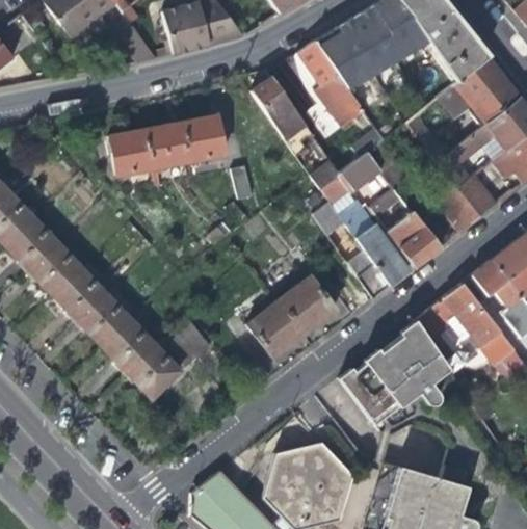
[(116,3),(114,0),(45,0),(72,36),(116,3)]
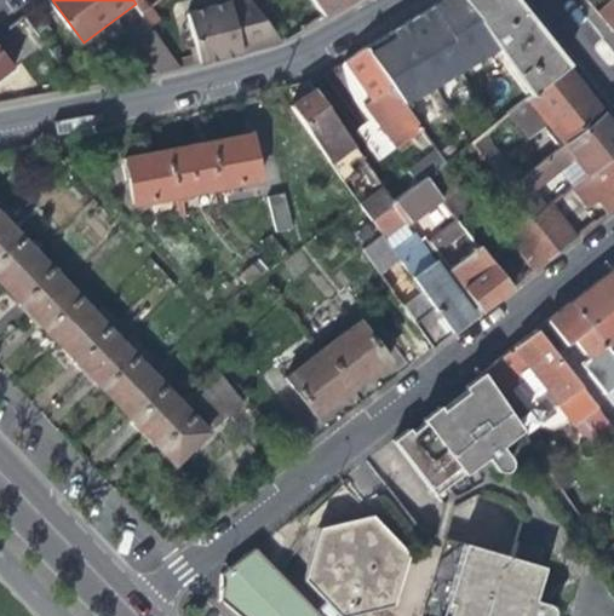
[(354,6),(363,0),(314,0),(330,19),(354,6)]
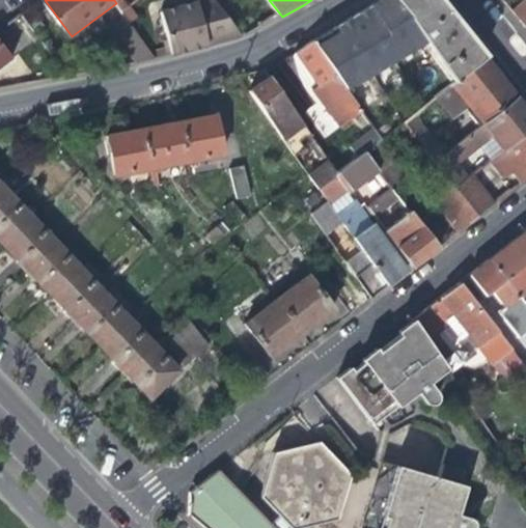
[(426,33),(399,0),(380,0),(370,6),(363,10),(331,31),(315,40),(349,82),(426,33)]
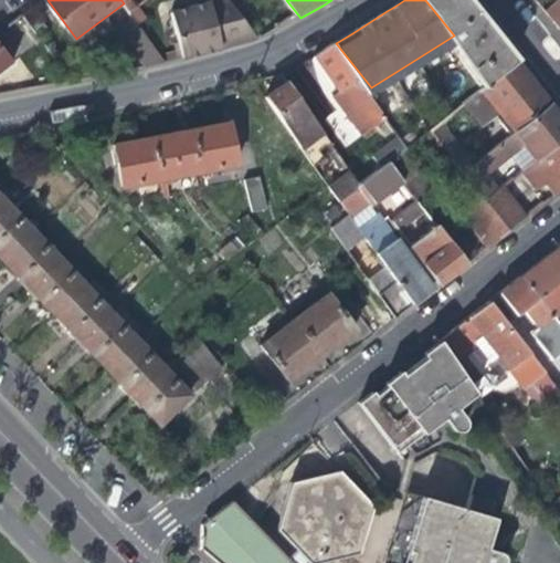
[(489,80),(517,59),(486,18),(472,0),(425,0),(454,35),(489,80)]
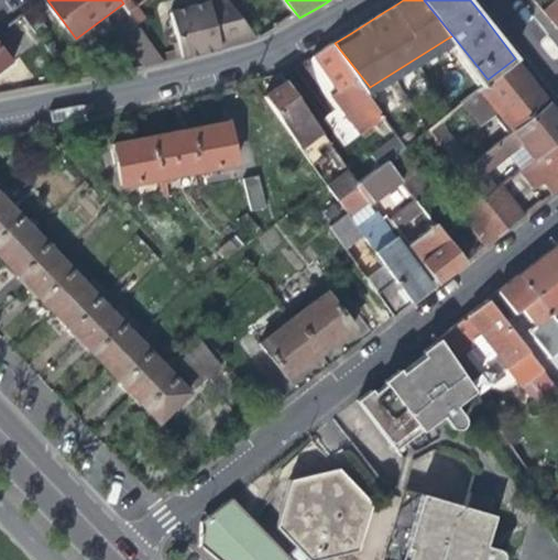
[(220,52),(260,41),(229,1),(174,17),(187,62),(220,52)]
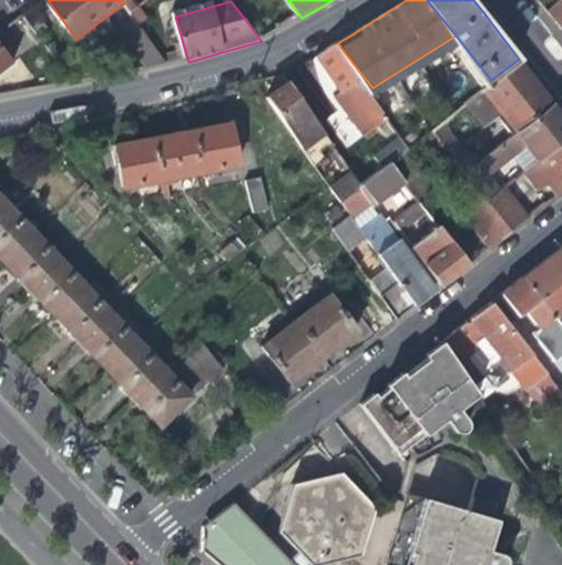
[(132,13),(136,19),(141,24),(147,20),(139,9),(132,13)]
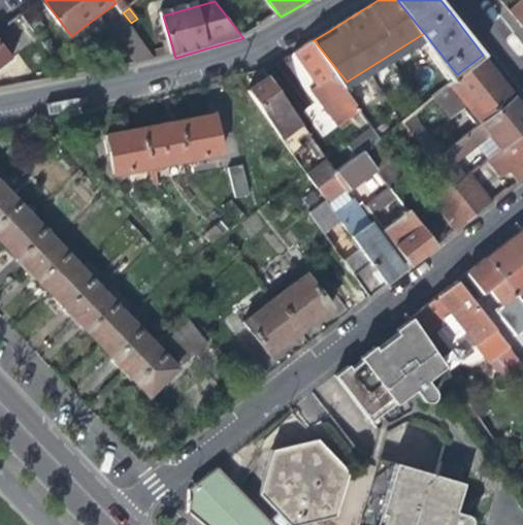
[(112,29),(140,65),(159,62),(131,23),(127,18),(112,29)]
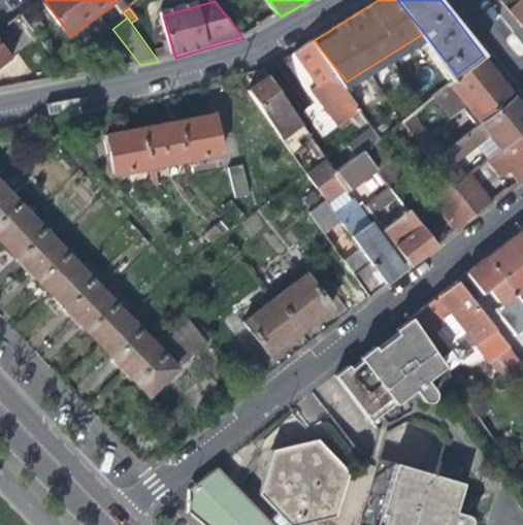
[(0,69),(15,59),(0,35),(0,69)]
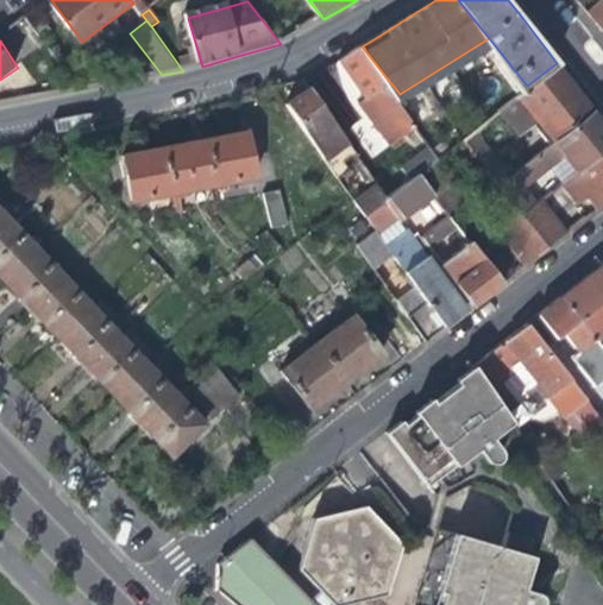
[(400,94),(362,46),(351,52),(340,60),(369,96),(364,100),(396,140),(421,121),(400,94)]
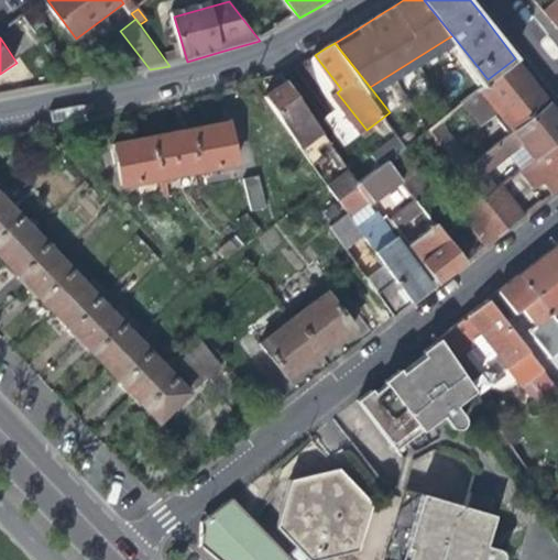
[(509,101),(524,121),(549,100),(531,77),(515,58),(488,79),(466,97),(485,121),(509,101)]
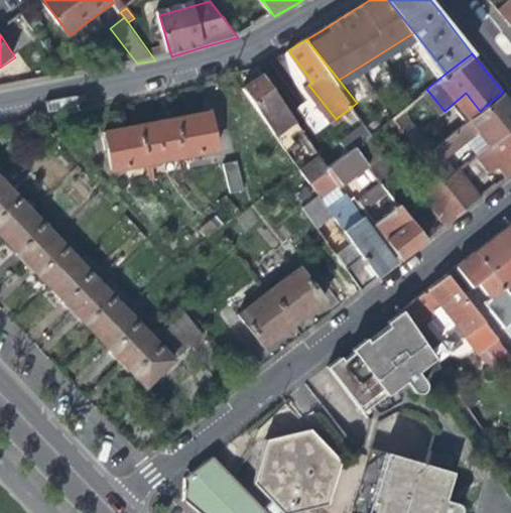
[(275,130),(289,121),(278,107),(286,102),(266,74),(244,88),(275,130)]
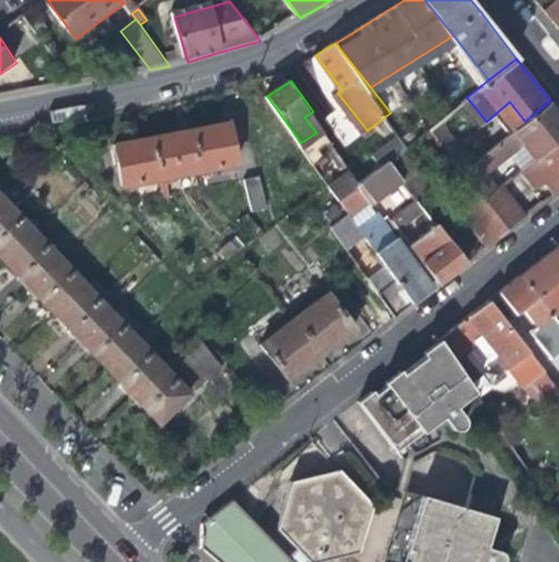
[(525,141),(538,157),(558,139),(558,112),(550,101),(525,122),(474,162),(465,170),(481,190),(486,198),(501,187),(488,171),(525,141)]
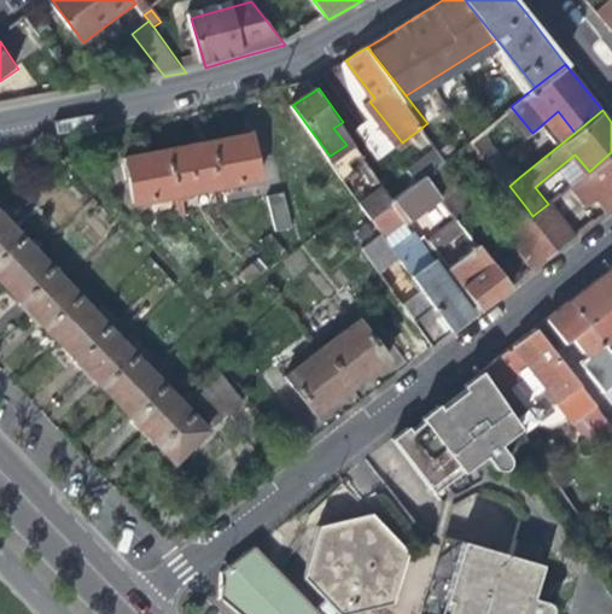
[(383,156),(397,146),(377,113),(362,123),(383,156)]
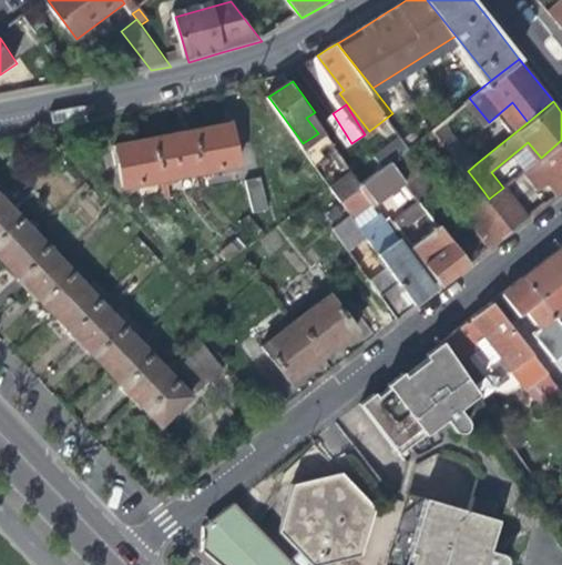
[(319,118),(315,112),(306,118),(318,133),(326,128),(319,118)]
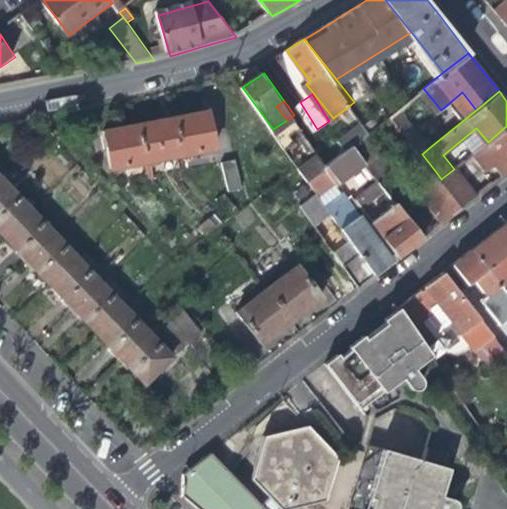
[(199,110),(174,114),(182,153),(199,149),(201,156),(217,153),(208,108),(199,110)]
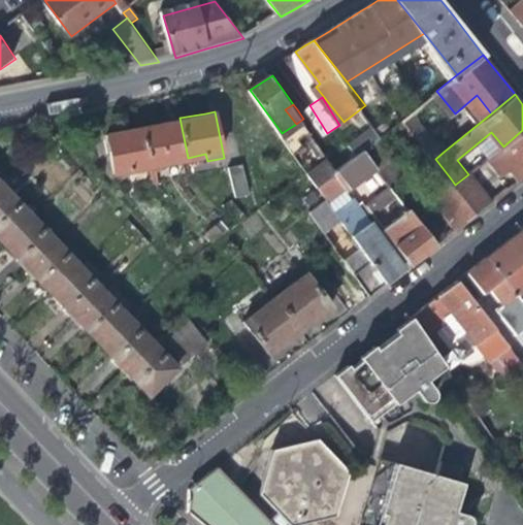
[(165,121),(143,125),(151,164),(188,158),(180,118),(165,121)]
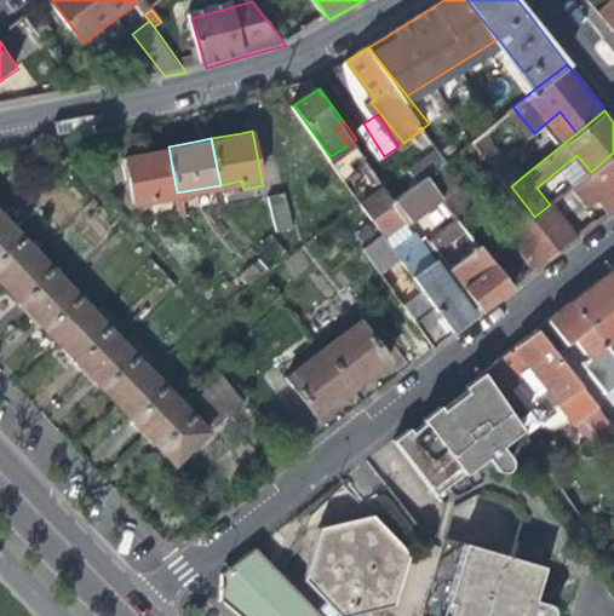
[(443,144),(431,154),(440,165),(442,162),(452,155),(443,144)]
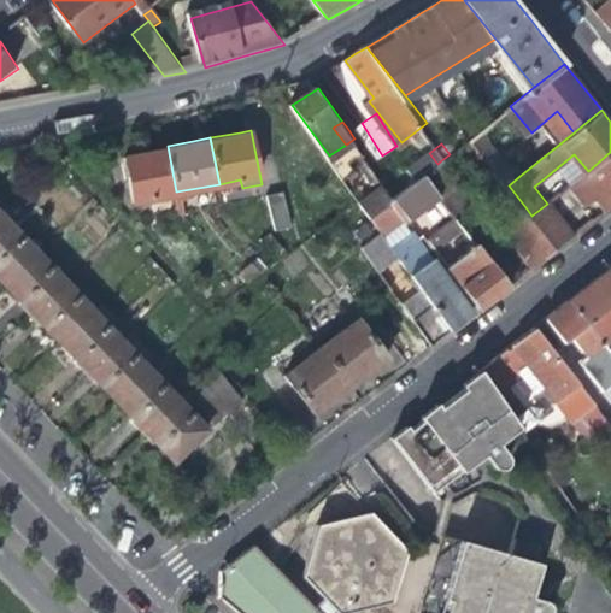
[(135,199),(176,192),(168,146),(144,149),(128,153),(135,199)]
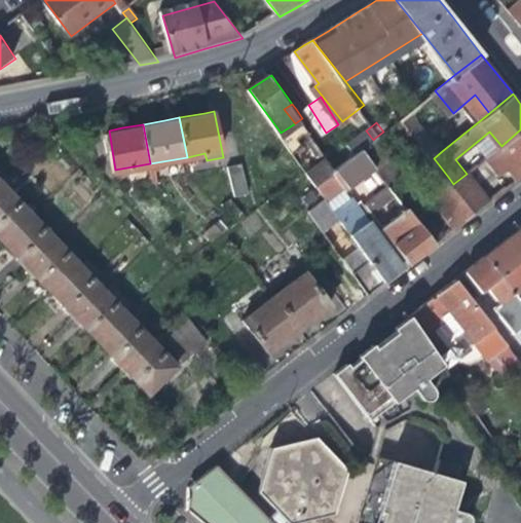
[(520,129),(501,146),(488,156),(499,170),(507,163),(519,178),(520,177),(520,129)]
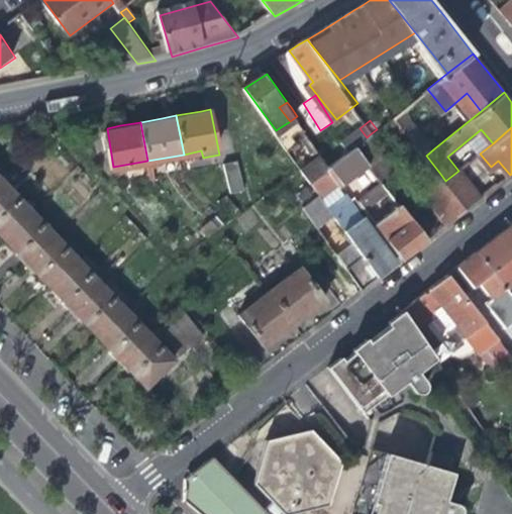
[(344,140),(351,149),(356,145),(367,137),(360,128),(344,140)]
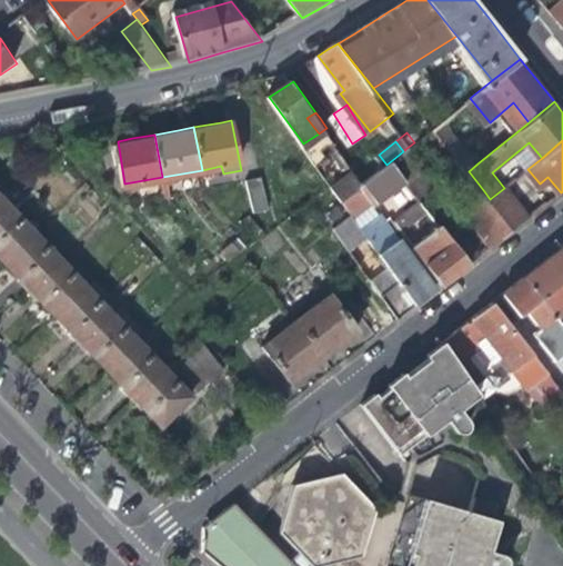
[(453,151),(469,171),(478,164),(463,145),(453,151)]
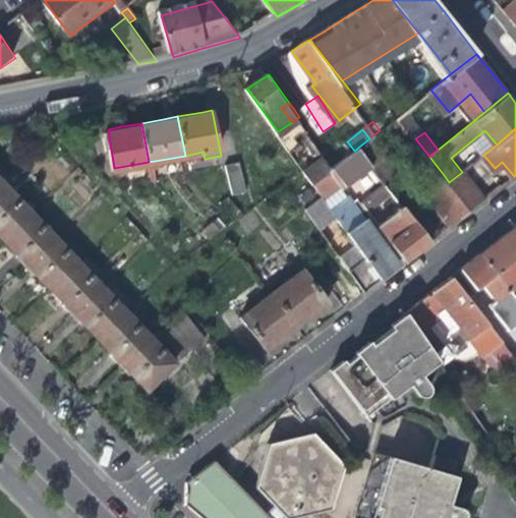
[(398,169),(371,136),(369,138),(359,147),(375,166),(384,178),(388,182),(394,191),(405,205),(433,239),(443,232),(395,172),(398,169)]
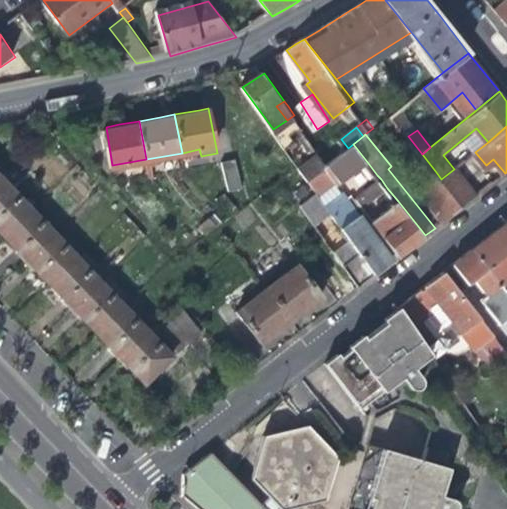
[(339,186),(368,163),(353,144),(348,148),(342,153),(328,164),(308,179),(318,193),(335,181),(339,186)]
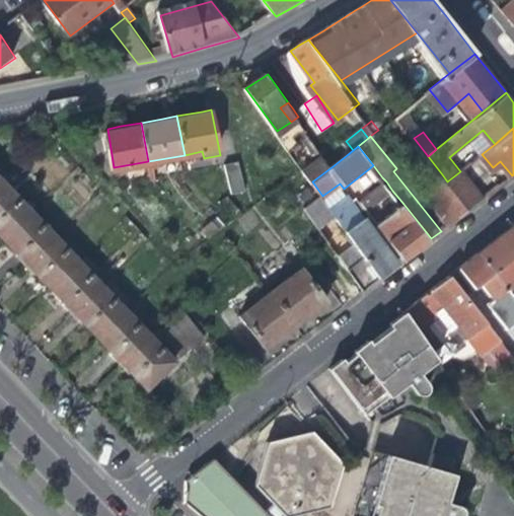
[(304,169),(312,181),(333,166),(324,154),(304,169)]
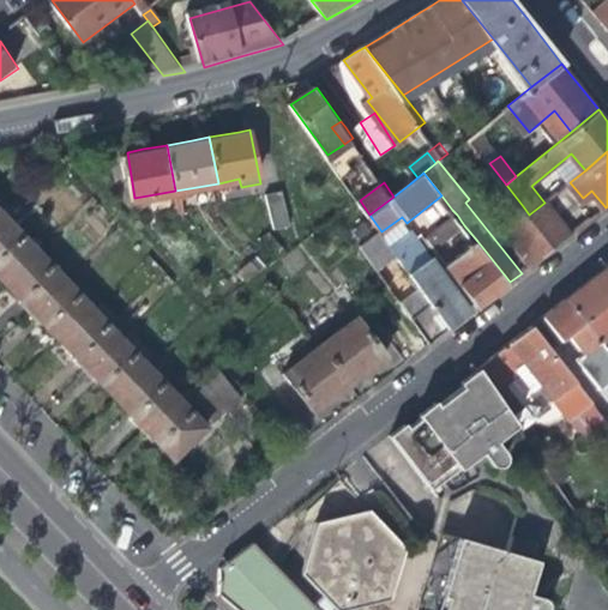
[(268,199),(272,227),(289,223),(284,197),(268,199)]
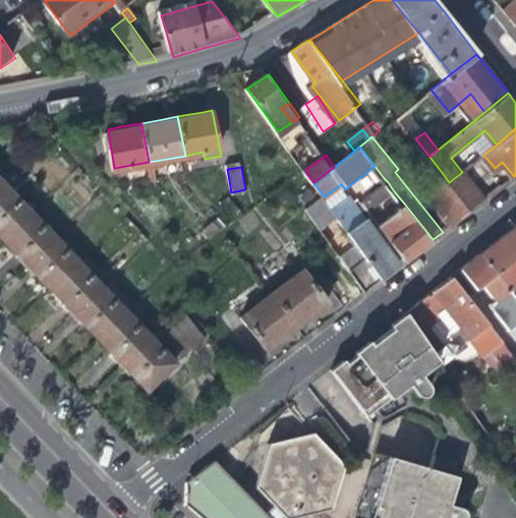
[(464,170),(462,172),(449,182),(471,210),(485,198),(478,188),(464,170)]
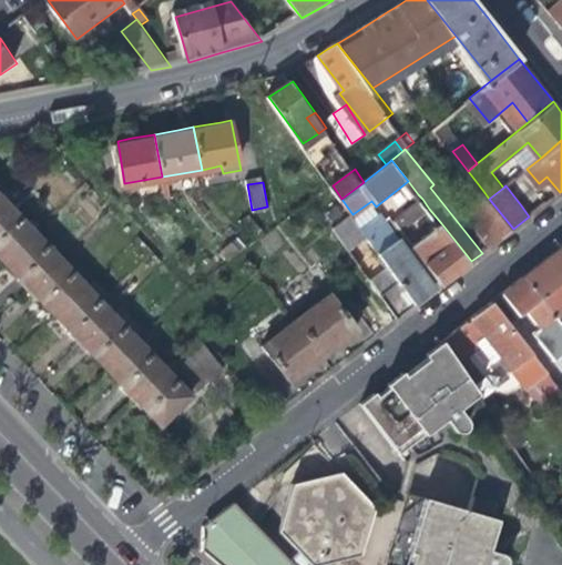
[(491,245),(513,229),(489,199),(483,191),(462,208),(491,245)]
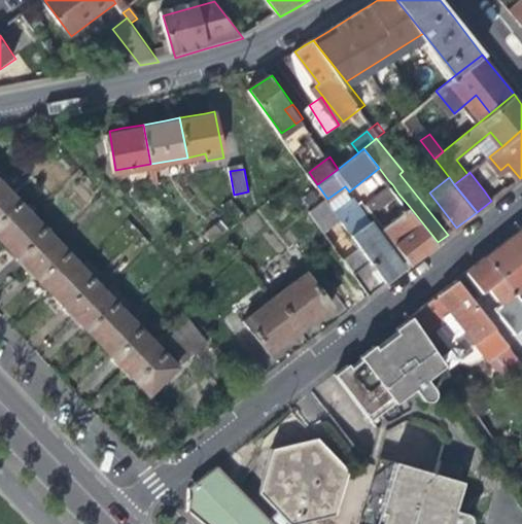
[(0,197),(9,188),(0,178),(0,197)]
